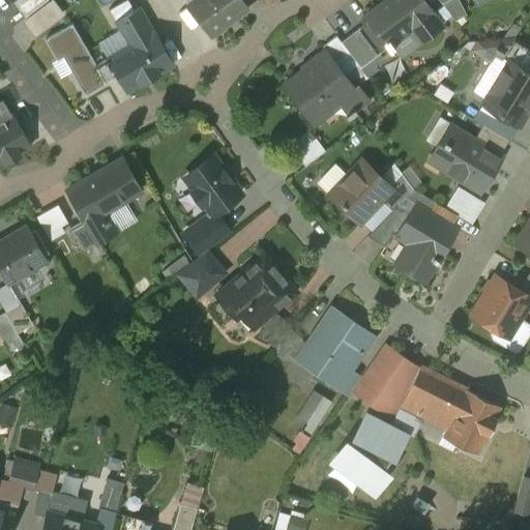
[(64,13),(53,0),(49,0),(23,21),(35,36),(64,13)]
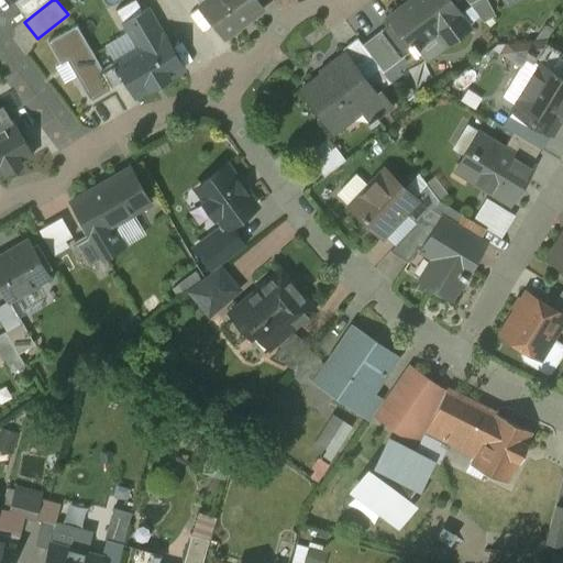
[(256,0),(208,0),(200,6),(224,39),(243,25),(242,24),(262,10),(263,10),(264,9),(256,0)]
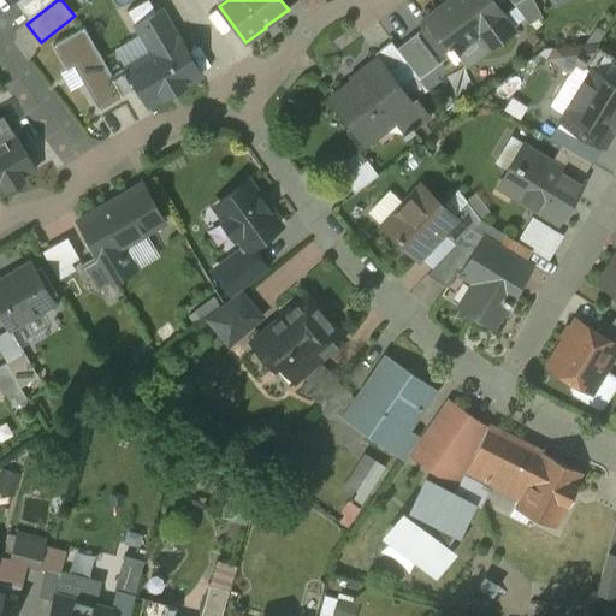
[(492,0),(450,0),(425,19),(430,24),(397,48),(416,73),(420,78),(451,54),(456,61),(461,58),(456,52),(479,35),(490,49),(514,30),(504,16),(492,0)]
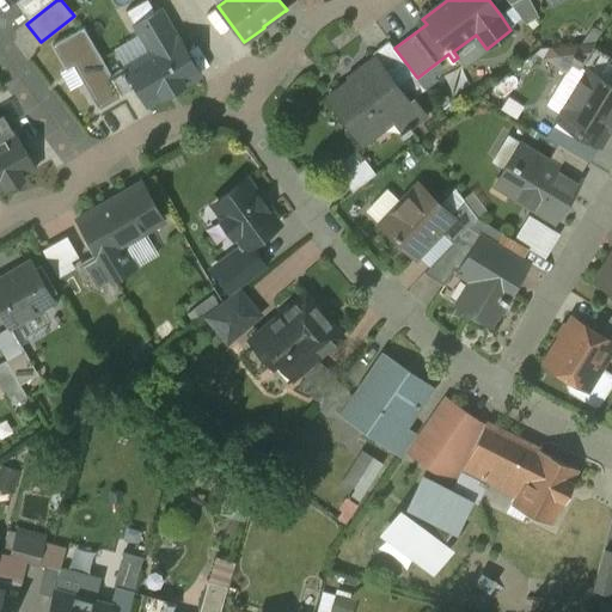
[(163,8),(134,25),(150,53),(178,36),(163,8)]
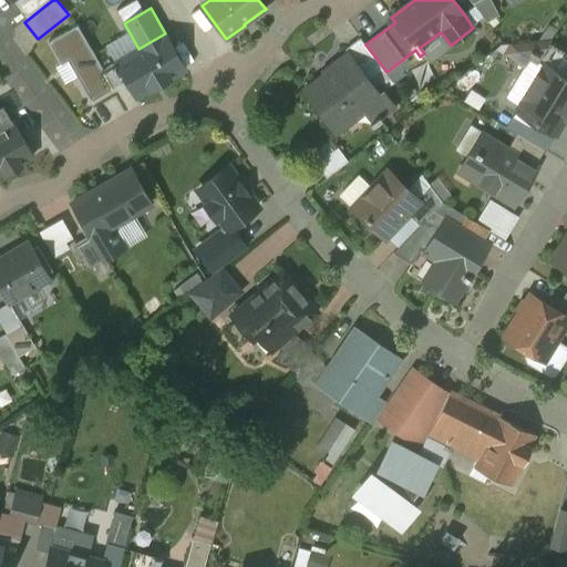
[(115,89),(79,24),(49,41),(62,63),(55,68),(65,85),(72,81),(75,88),(81,84),(91,103),(115,89)]
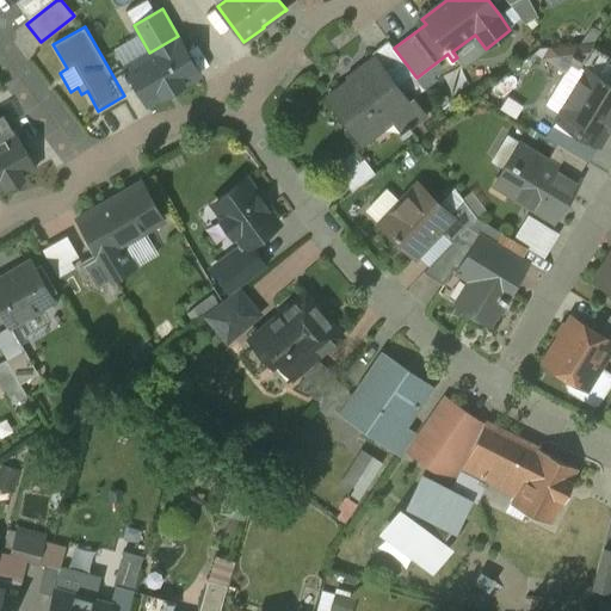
[(124,67),(147,105),(201,74),(179,36),(178,36),(149,53),(137,60),(124,67)]
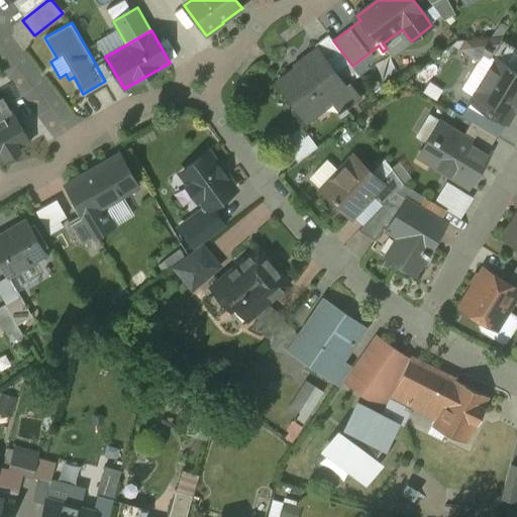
[(333,40),(328,35),(315,45),(318,48),(336,72),(349,62),(333,40)]
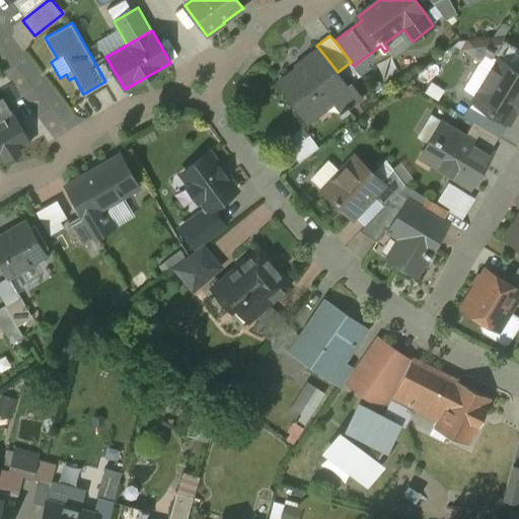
[(108,36),(97,43),(105,57),(117,51),(108,36)]
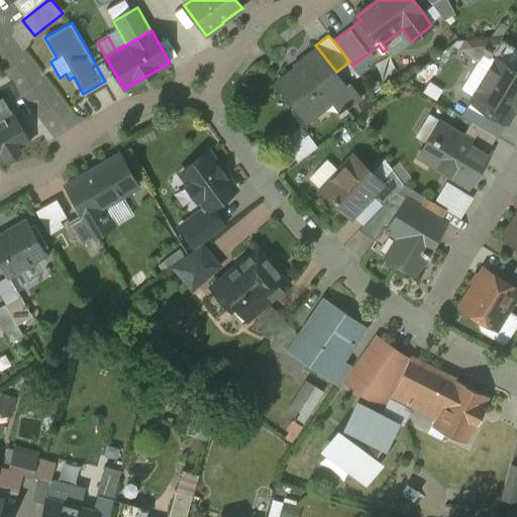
[(516,44),(503,36),(490,57),(496,60),(497,59),(516,71),(516,44)]
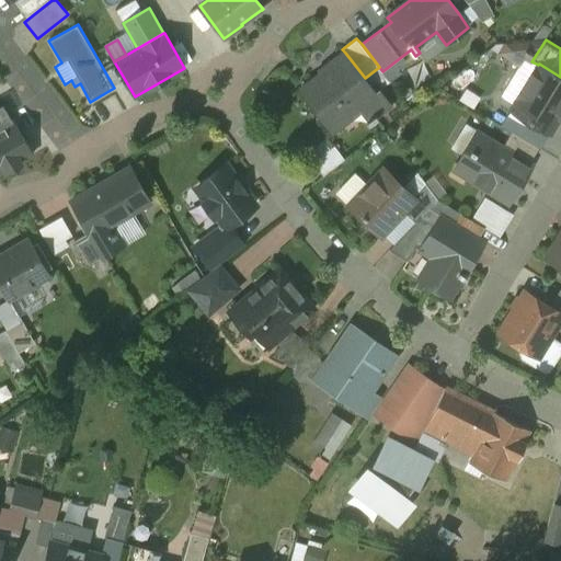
[(345,53),(329,65),(331,67),(301,89),(334,133),(335,132),(333,128),(364,104),(374,116),(367,122),(370,125),(378,118),(378,117),(392,106),(379,90),(375,92),(365,78),(345,53)]
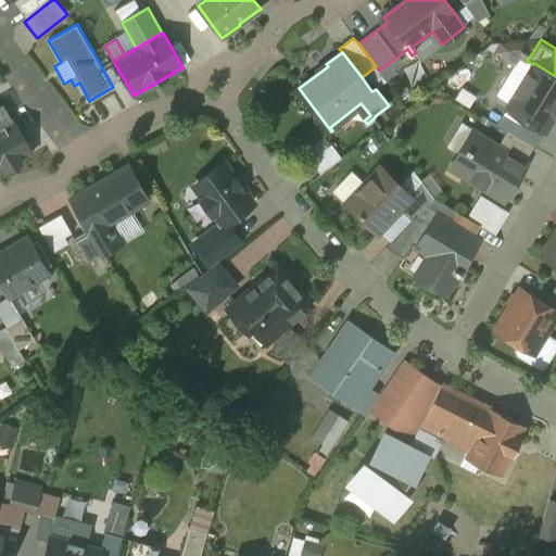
[(555,76),(534,63),(533,64),(506,109),(545,131),(555,113),(555,76)]
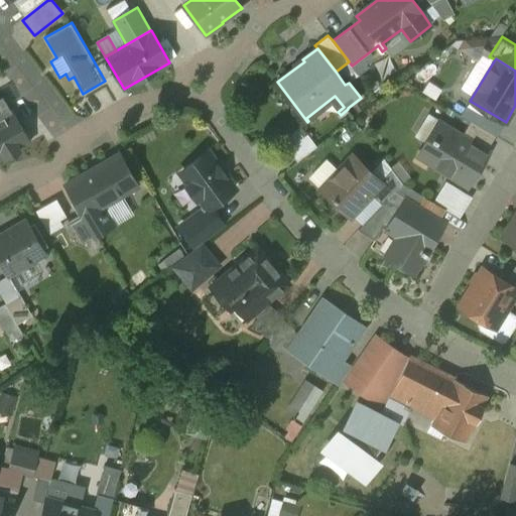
[(0,159),(30,142),(12,111),(0,118),(0,159)]
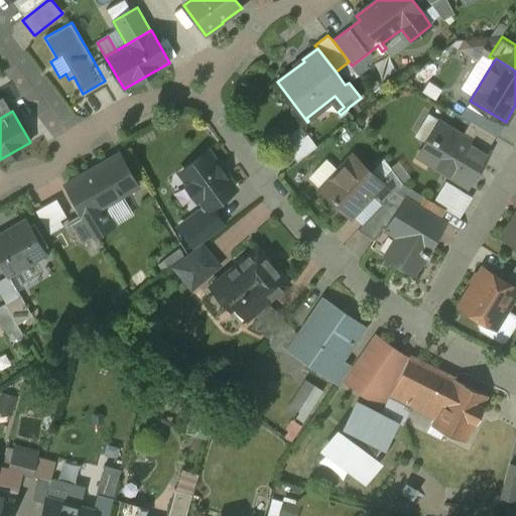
[(496,136),(461,115),(460,116),(471,122),(462,137),(487,152),(496,136)]
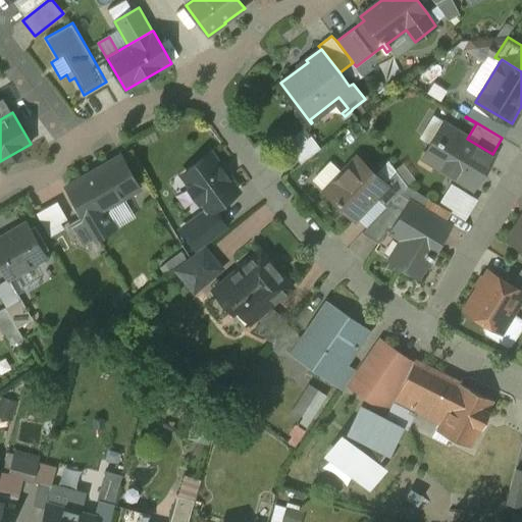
[(467,139),(445,124),(427,152),(440,159),(436,165),(473,188),(492,154),(467,139)]
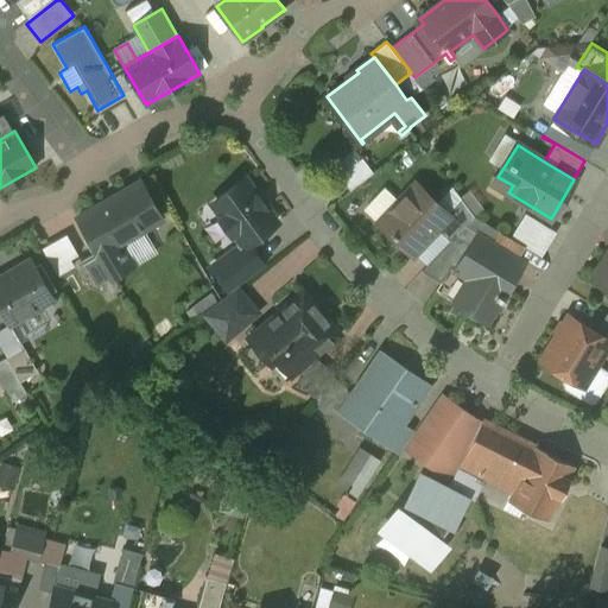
[(362,158),(340,176),(350,190),(373,173),(362,158)]
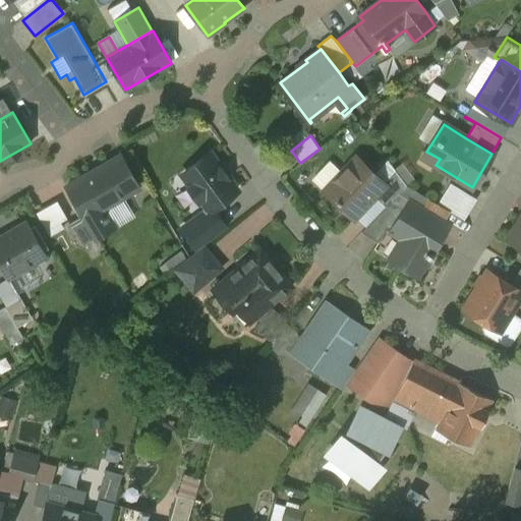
[(211,154),(185,173),(193,184),(189,187),(199,200),(200,199),(209,211),(237,190),(211,154)]
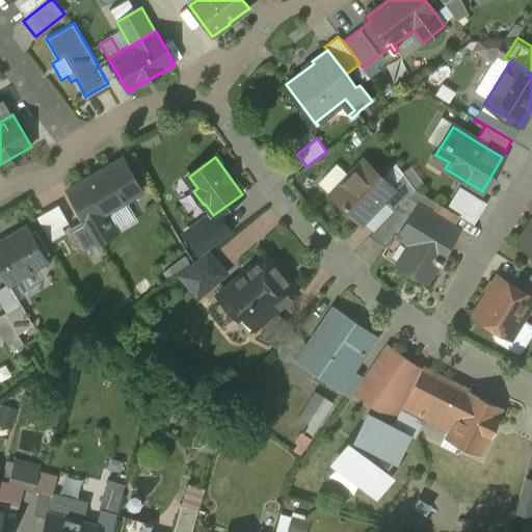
[(124,159),(68,191),(84,220),(87,223),(106,212),(142,191),(124,159)]
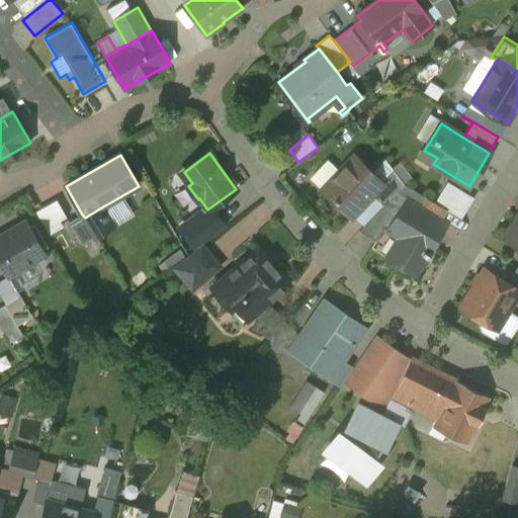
[(355,156),(323,189),(352,218),(373,195),(384,183),(381,181),(355,156)]
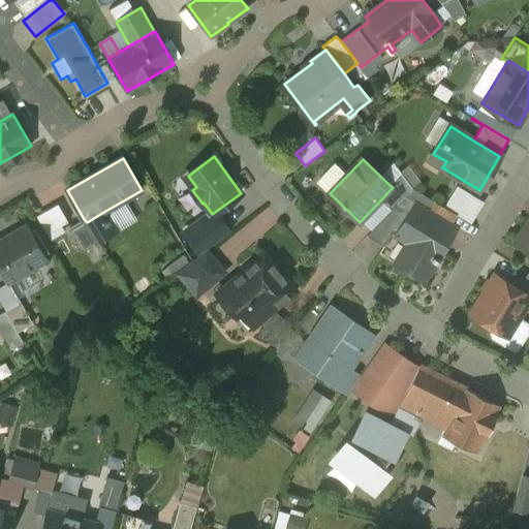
[(390,185),(393,187),(381,199),(392,210),(398,204),(412,188),(401,173),(390,185)]
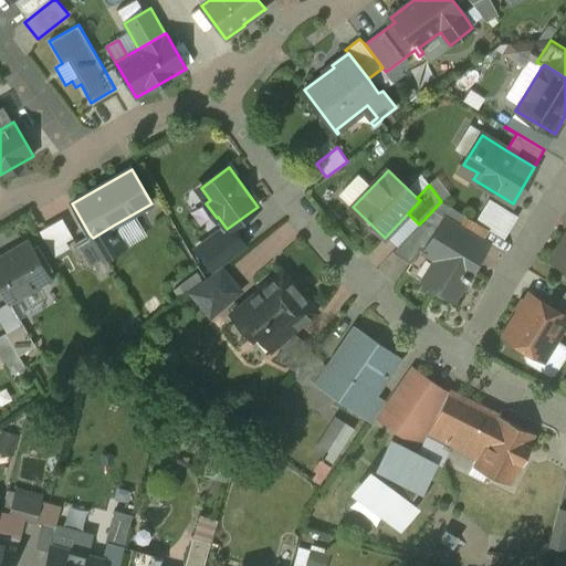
[(491,196),(478,218),(507,236),(521,212),(491,196)]
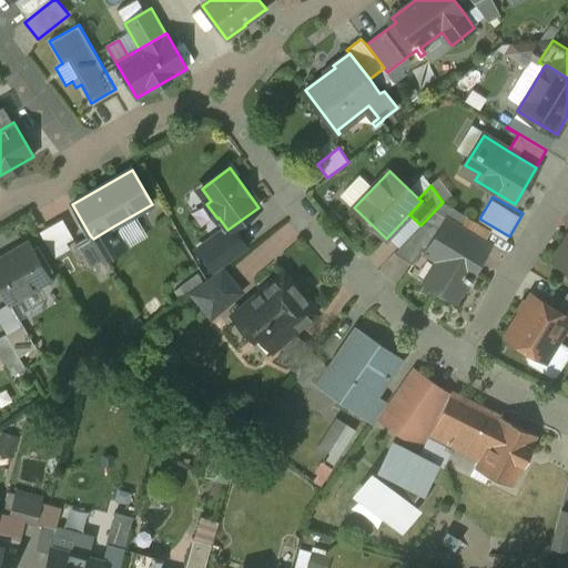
[(421,225),(395,253),(413,264),(422,250),(426,252),(440,227),(427,219),(421,225)]
